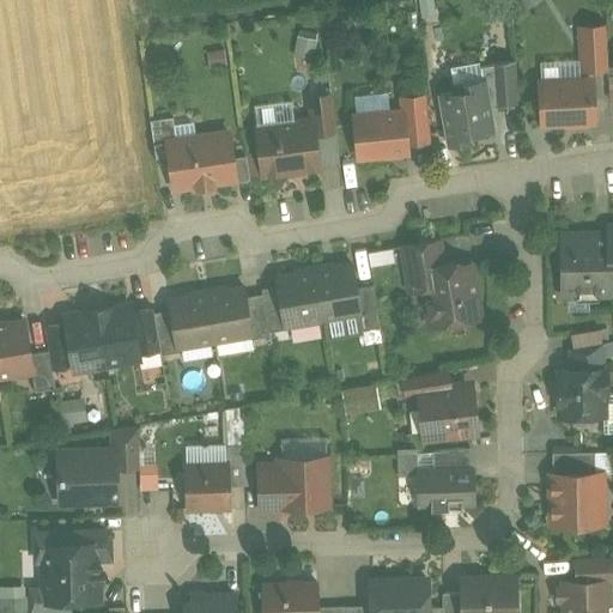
[(434,0),(425,0),(420,1),(423,19),(437,17),(434,0)]
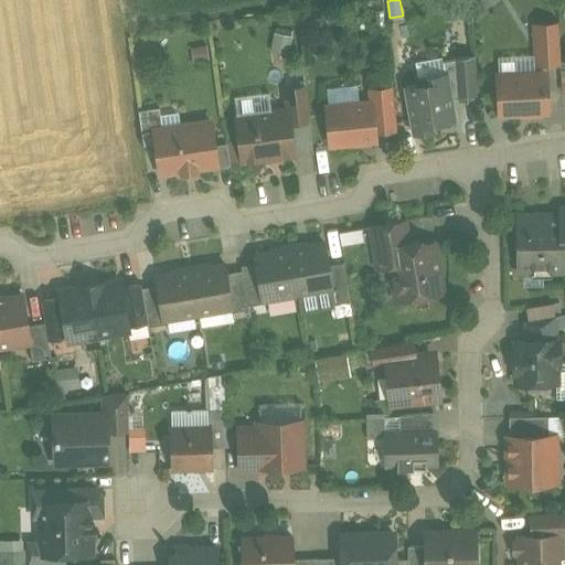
[(558,23),(534,24),(536,64),(561,64),(558,23)]
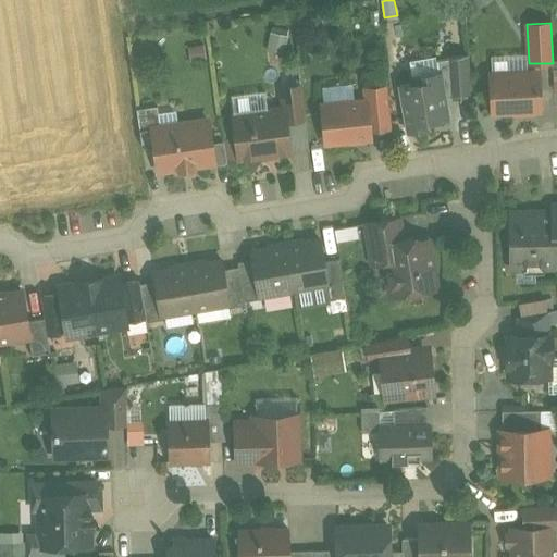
[(289,36),(271,33),(267,52),(285,56),(289,36)]
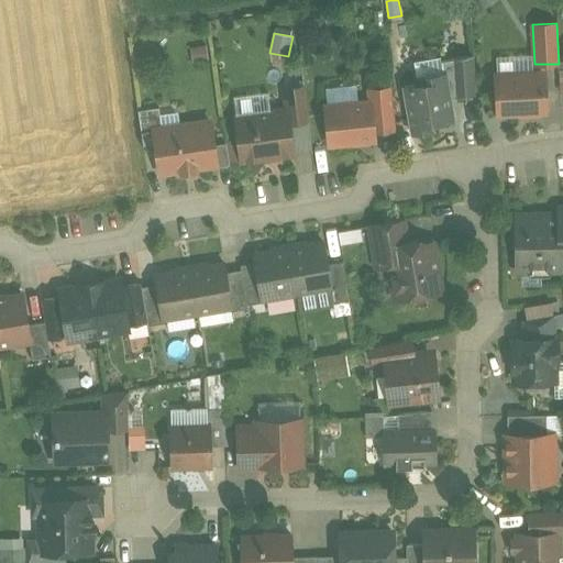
[(205,45),(191,48),(194,62),(207,59),(205,45)]
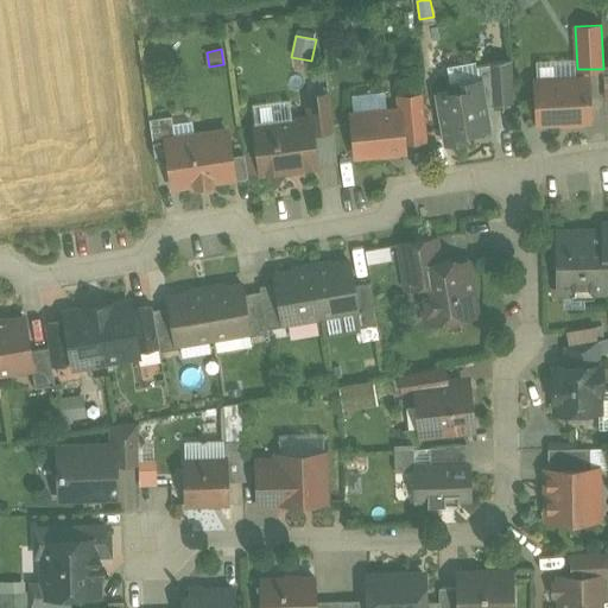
[(511,61),(477,67),(480,78),(481,78),(486,108),(514,103),(511,61)]
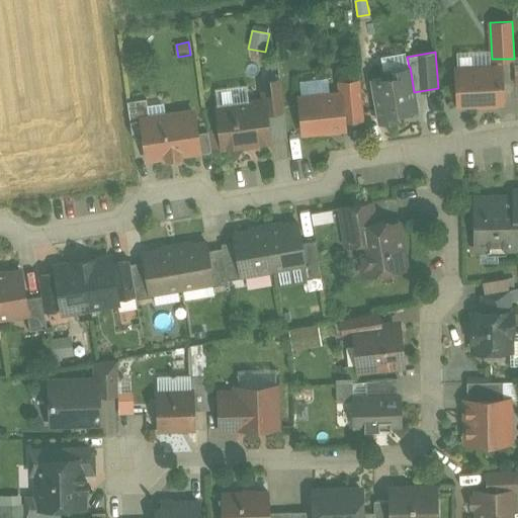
[(409,67),(382,72),(383,78),(371,80),(379,122),(399,119),(398,113),(417,110),(414,92),(410,67),(409,67)]
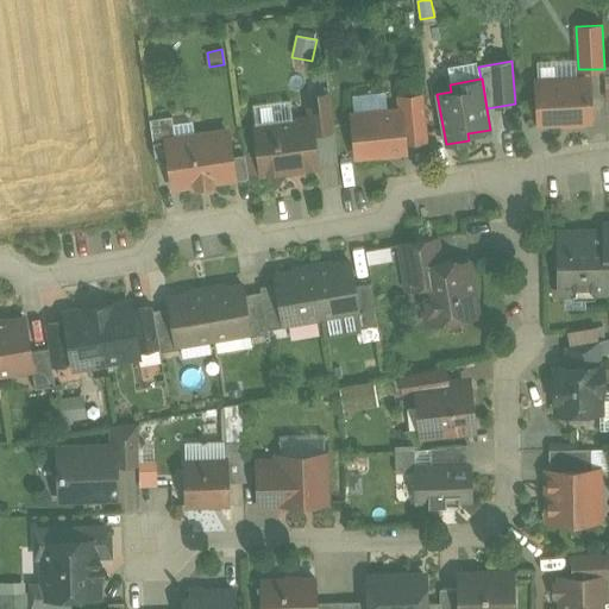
[(588,79),(537,81),(539,123),(590,120),(588,79)]
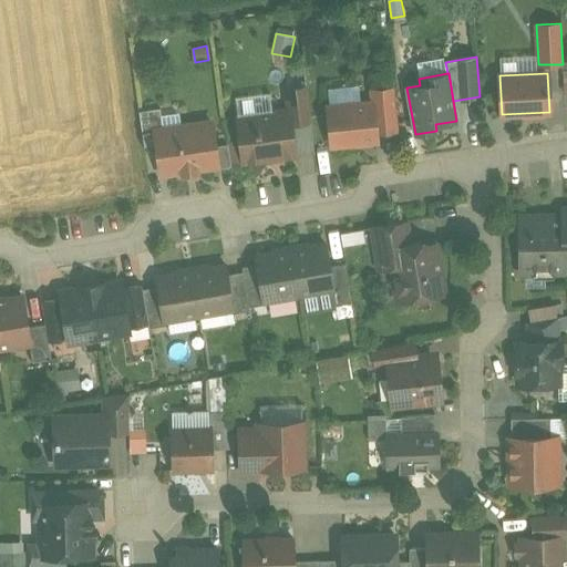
[(307,86),(285,90),(288,110),(289,110),(291,124),(311,122),(307,86)]
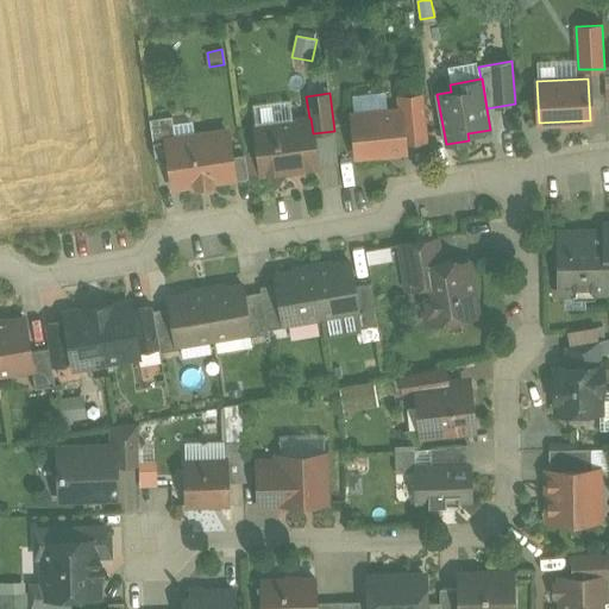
[(422,95),(397,98),(399,111),(401,111),(403,140),(427,138),(422,95)]
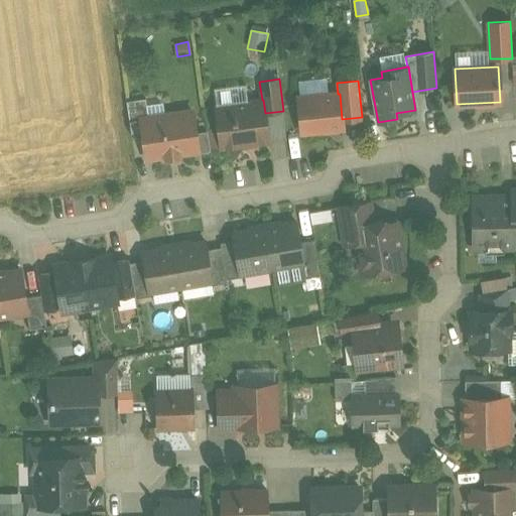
[(338,94),(299,98),(302,131),(343,127),(342,119),(340,94),(338,94)]
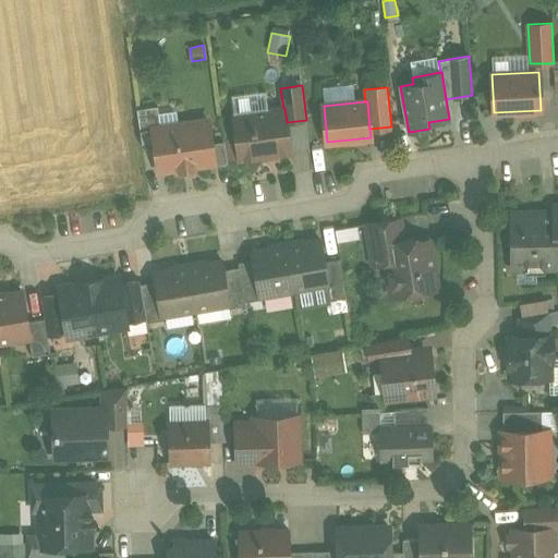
[(157,106),(137,109),(143,148),(156,146),(153,128),(160,126),(157,106)]
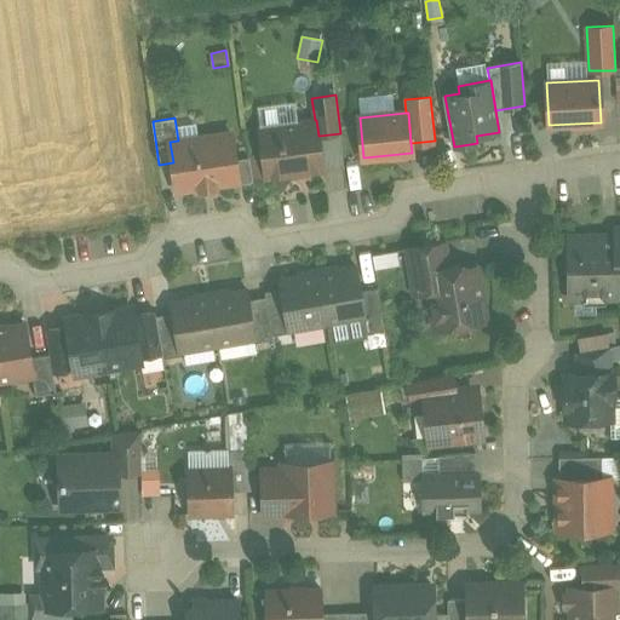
[(315,120),(260,127),(267,176),(322,168),(319,136),(316,120),(315,120)]
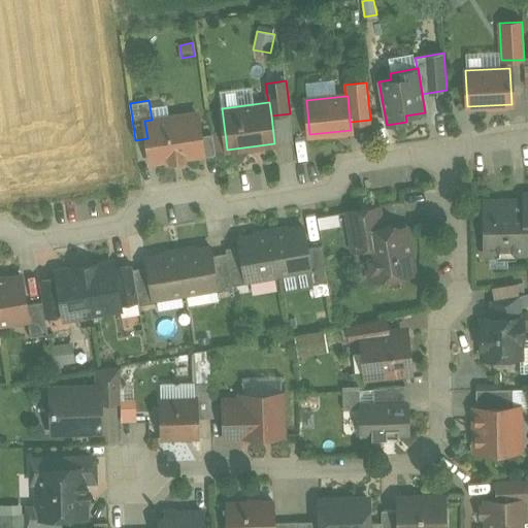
[(152,120),(144,121),(147,138),(151,162),(170,159),(170,162),(184,160),(184,157),(202,154),(200,136),(197,113),(152,120)]
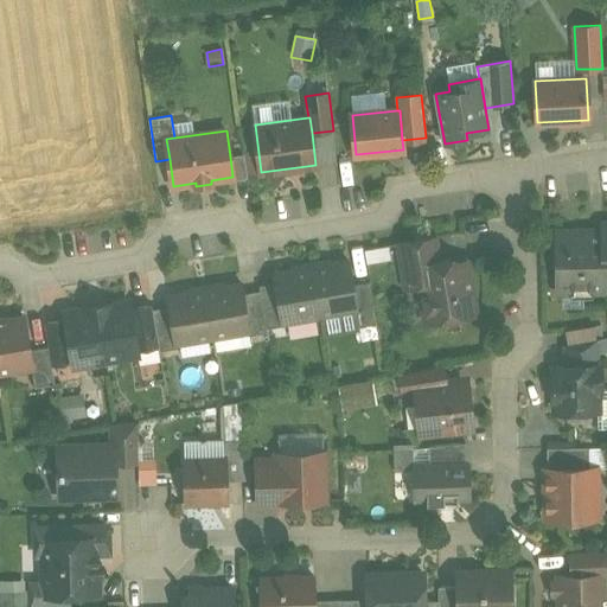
[(255,153),(247,154),(249,174),(257,173),(255,153)]
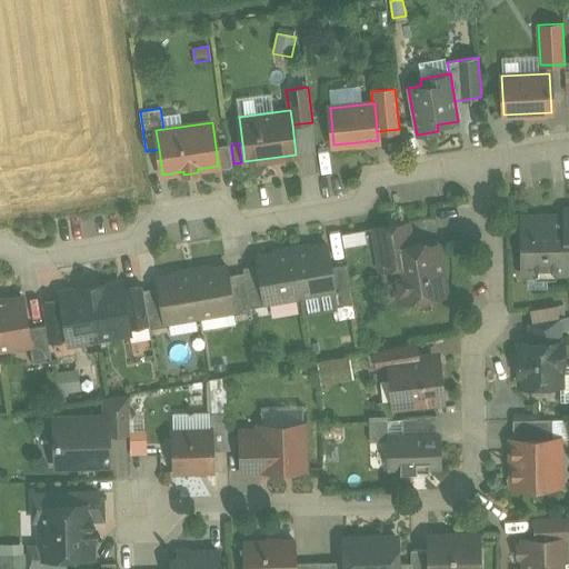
[(218,166),(229,165),(227,145),(216,147),(218,166)]
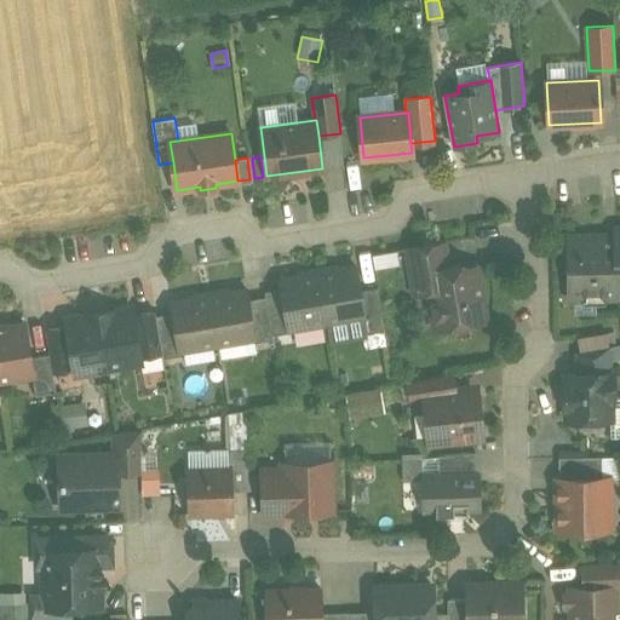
[(615,237),(568,239),(569,298),(618,297),(616,230),(615,230),(615,237)]
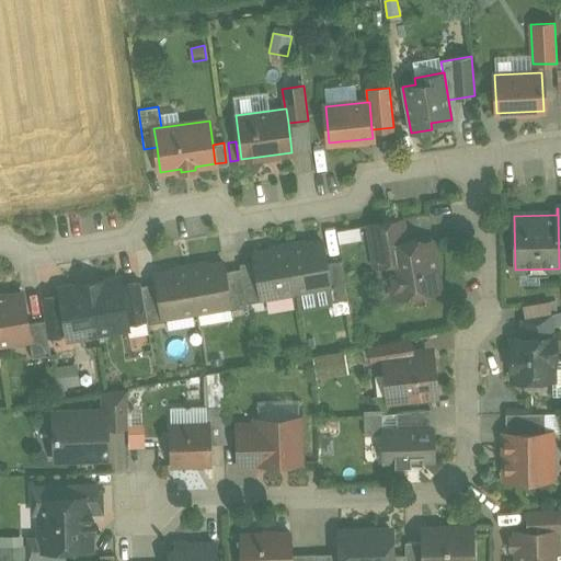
[(403,219),(367,226),(370,248),(407,241),(403,219)]
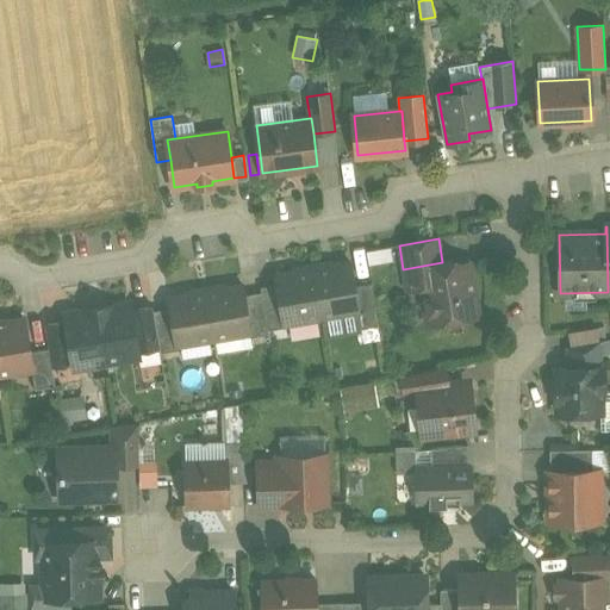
[(442,262),(403,269),(406,290),(422,287),(429,324),(478,316),(468,262),(453,265),(448,261),(442,262)]
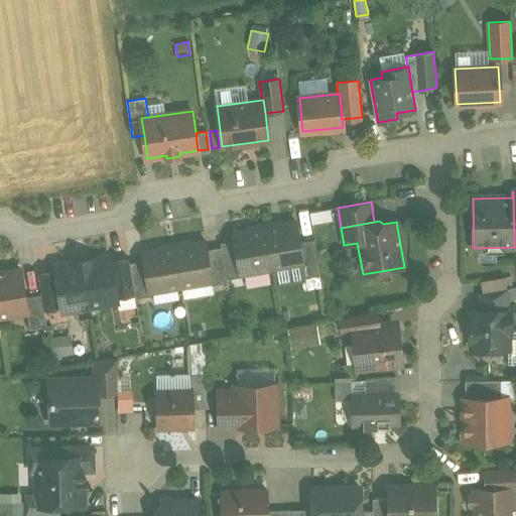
[(296,223),(280,226),(280,228),(267,230),(266,228),(265,228),(272,268),(302,262),(303,262),(300,242),(296,223)]
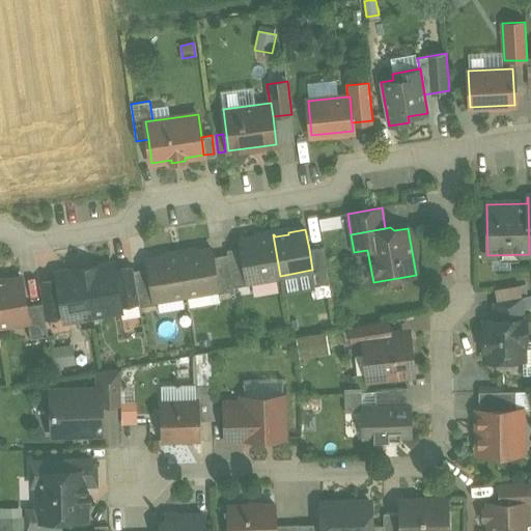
[(272,236),(257,240),(257,238),(240,241),(241,247),(245,269),(247,281),(248,281),(280,276),(273,234),(271,234),(272,236)]
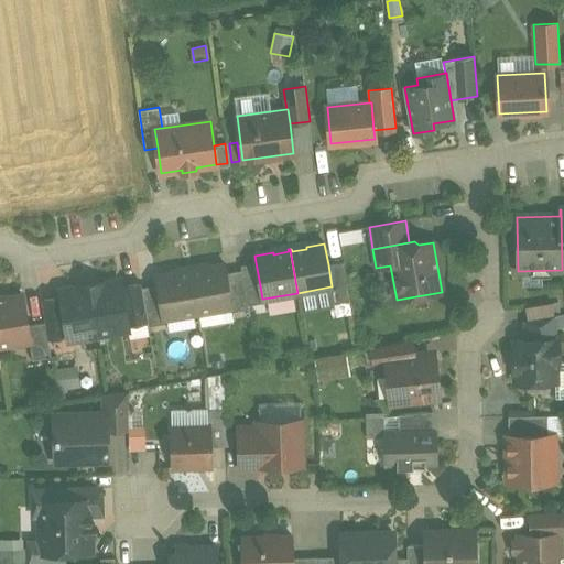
[(256,262),(241,266),(241,270),(245,289),(260,285),(256,262)]
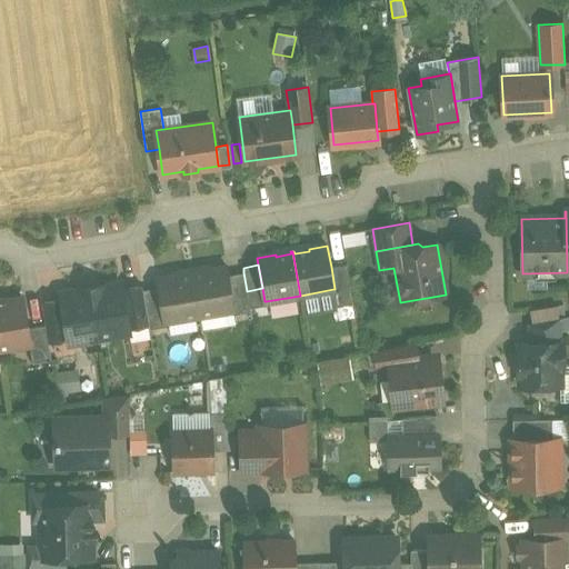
[(346,265),(331,267),(335,289),(333,289),(337,307),(353,305),(346,265)]
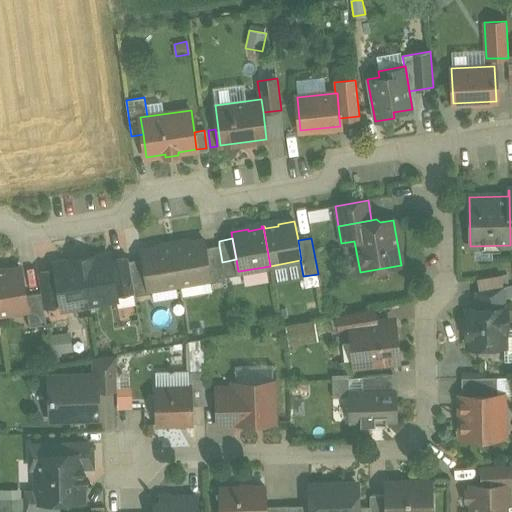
[(204,239),(183,243),(179,241),(172,242),(179,284),(210,279),(211,279),(209,267),(205,247),(204,239)]
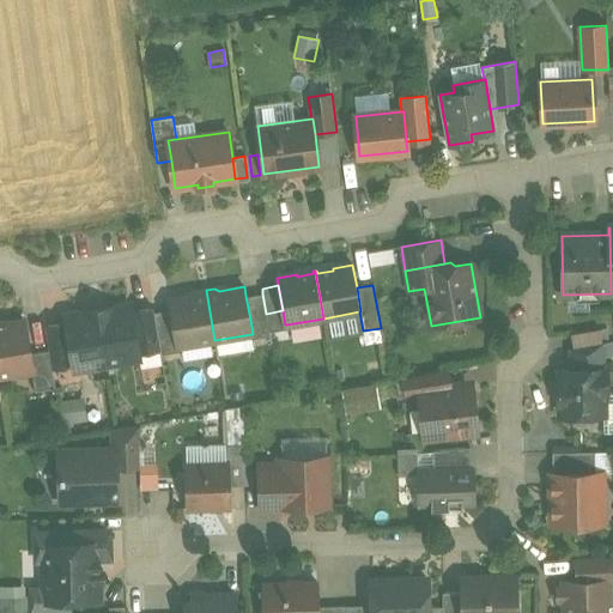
[(195,296),(169,299),(170,309),(175,333),(177,347),(178,346),(214,340),(206,290),(198,291),(195,296)]
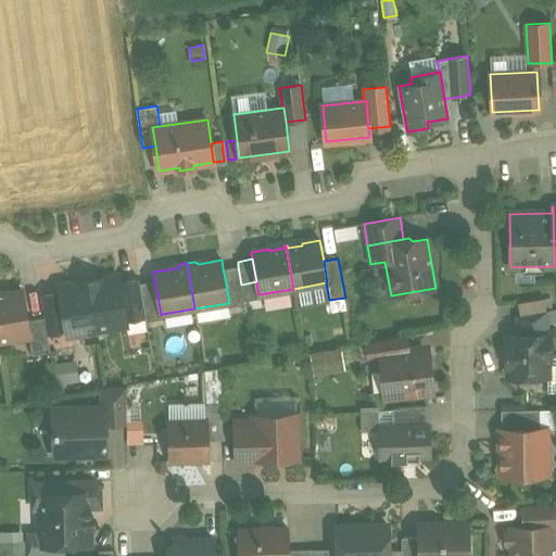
[(238,266),(223,268),(227,290),(242,288),(241,285),(238,266)]
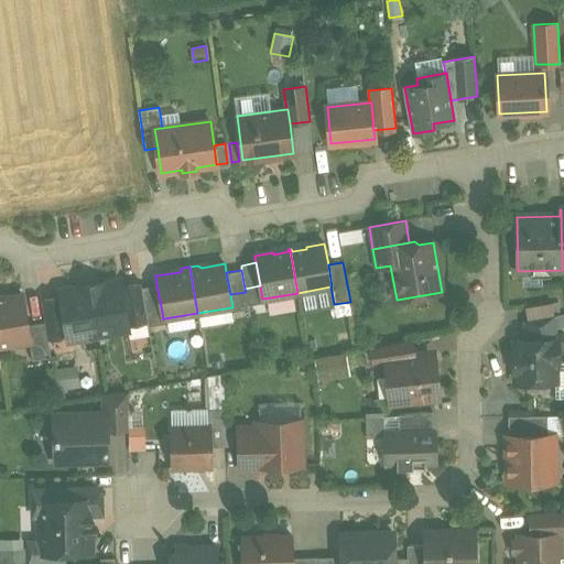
[(120,280),(98,283),(98,282),(90,283),(98,334),(128,329),(126,315),(121,286),(120,280)]
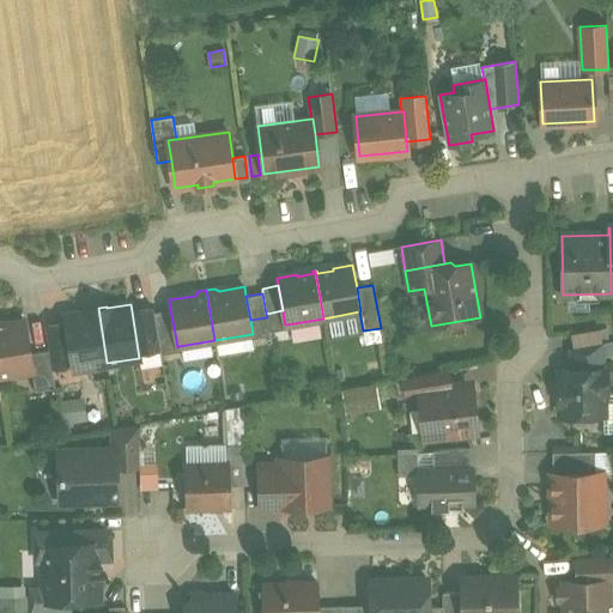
[(89,311),(66,315),(67,323),(72,353),(74,369),(107,363),(98,308),(89,309),(89,311)]
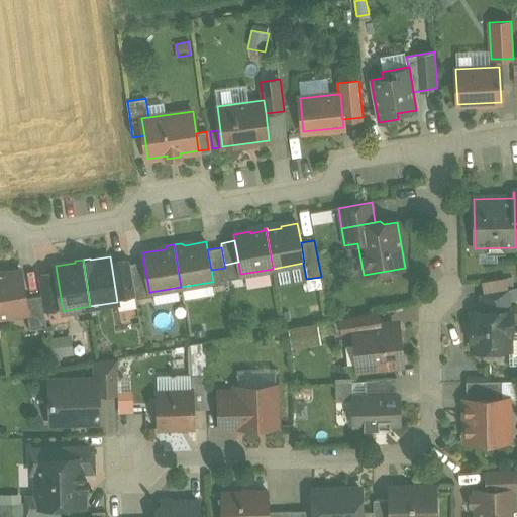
[(129,260),(111,263),(115,289),(134,286),(133,284),(130,264),(129,260)]
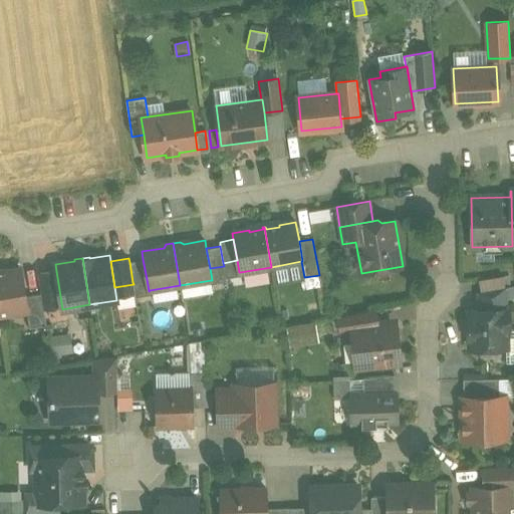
[(143,259),(130,262),(133,282),(147,279),(143,259)]
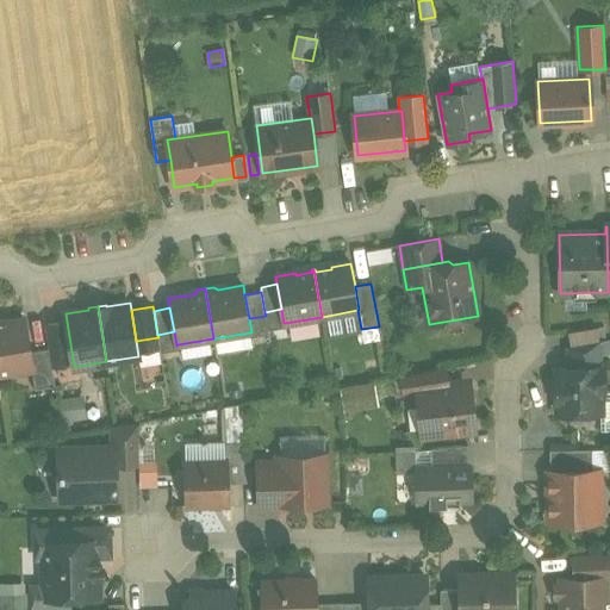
[(281,309),(265,312),(266,316),(268,330),(286,328),(285,323),(284,323),(281,309)]
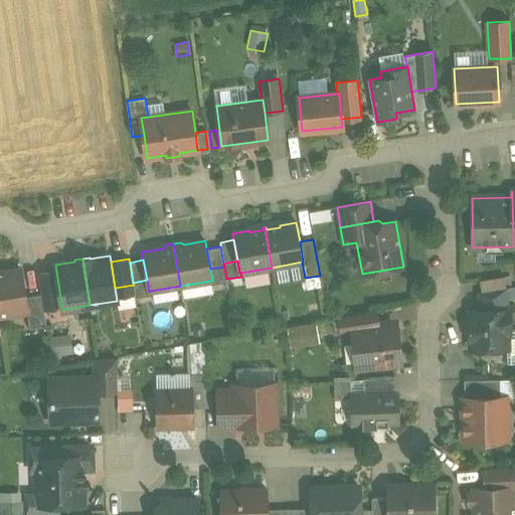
[(224,267),(210,269),(212,281),(211,281),(212,285),(226,282),(226,279),(224,267)]
